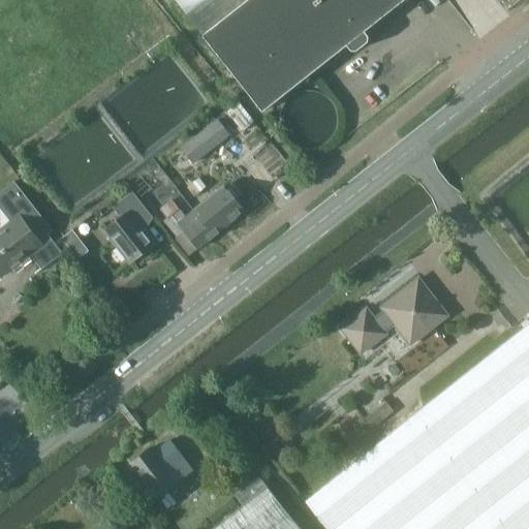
[(404,0),(175,0),(262,112),(346,45),(353,54),(371,39),(365,31),(404,0)]
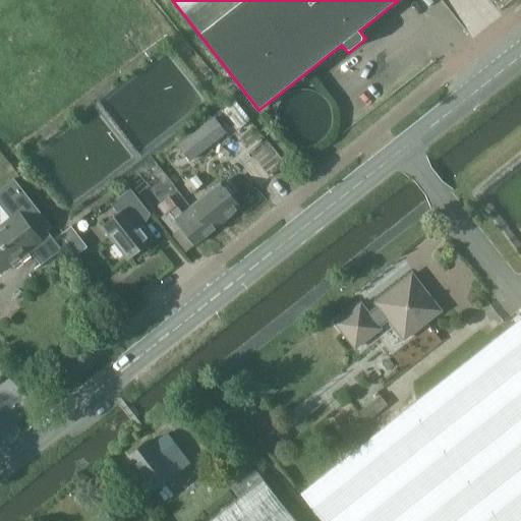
[(215,118),(179,146),(191,160),(226,132),(215,118)]
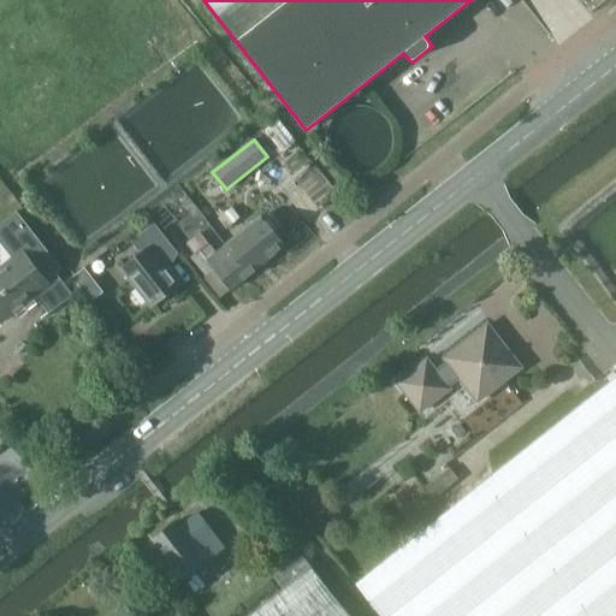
[(231,208),(218,219),(226,229),(240,218),(231,208)]
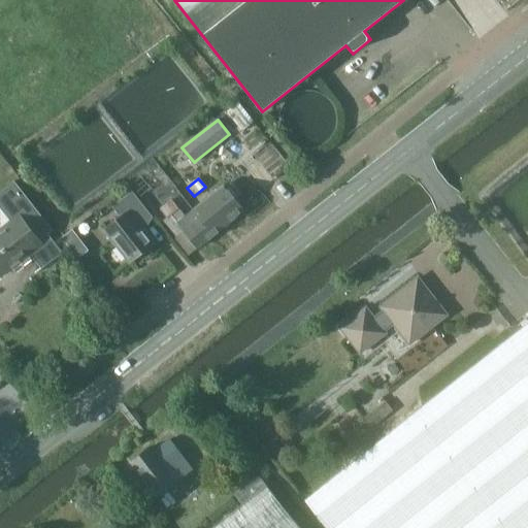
[(213,235),(229,223),(215,205),(223,199),(209,185),(202,191),(208,196),(192,209),(213,235)]
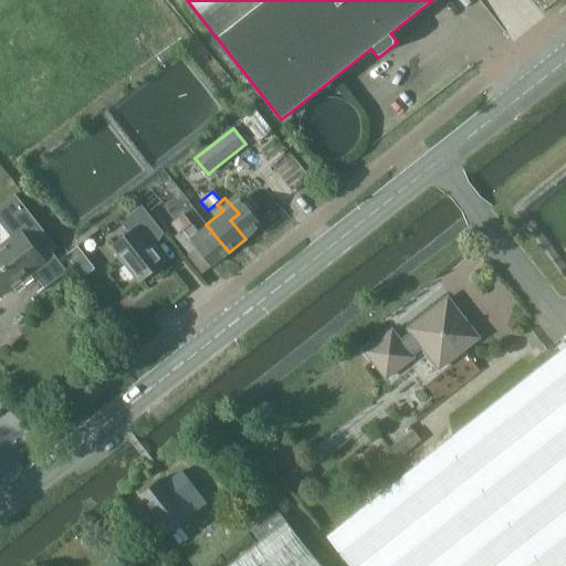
[(127,232),(112,245),(139,282),(166,261),(147,237),(159,227),(142,205),(119,222),(127,232)]
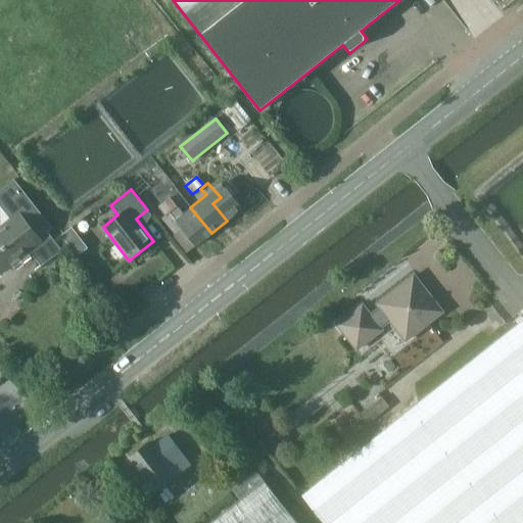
[(183,228),(196,245),(211,233),(190,207),(183,214),(169,197),(157,206),(164,216),(160,219),(175,235),(183,228)]
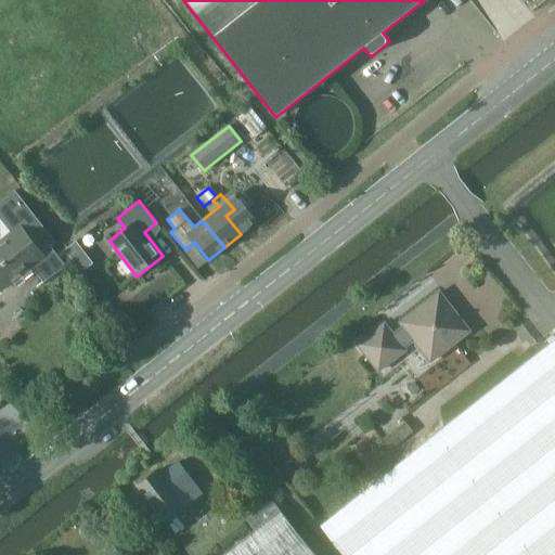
[(20,224),(0,240),(0,283),(16,270),(21,275),(42,258),(55,274),(65,267),(49,246),(40,253),(20,224)]
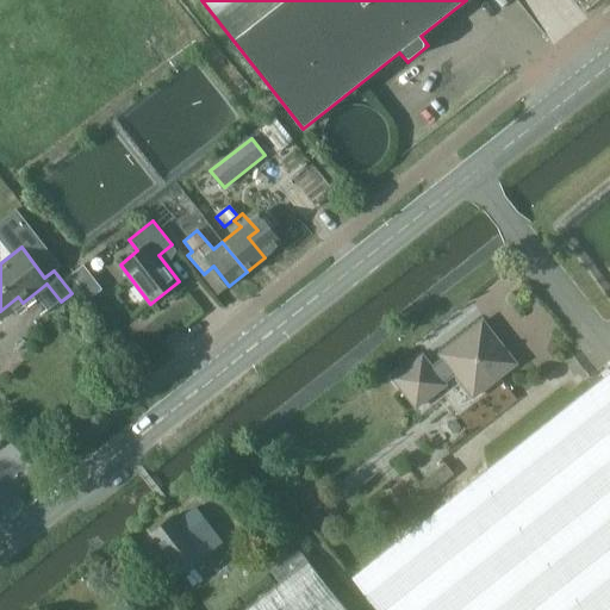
[(82,265),(69,275),(88,299),(103,290),(82,265)]
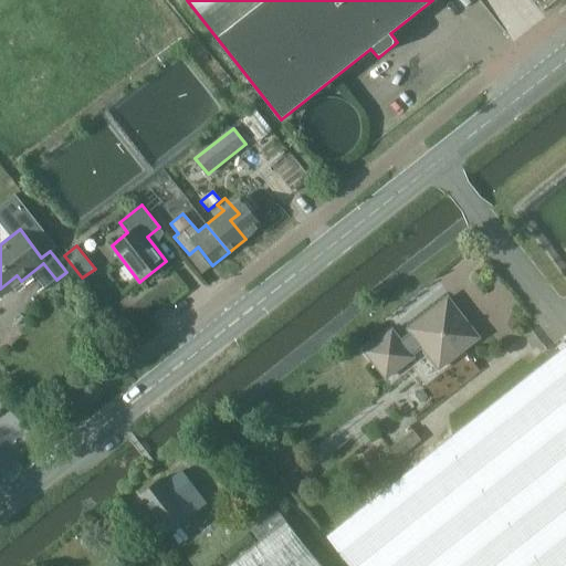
[(421,348),(438,370),(479,339),(448,297),(407,328),(411,333),(400,342),(392,331),(364,352),(385,379),(412,358),(410,356),(421,348)]
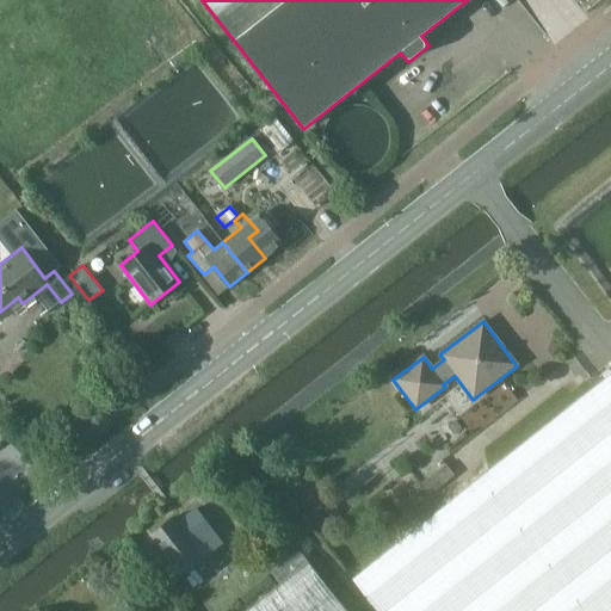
[(610,610),(610,374),(466,488),(452,498),(352,579),(377,610),(610,610)]
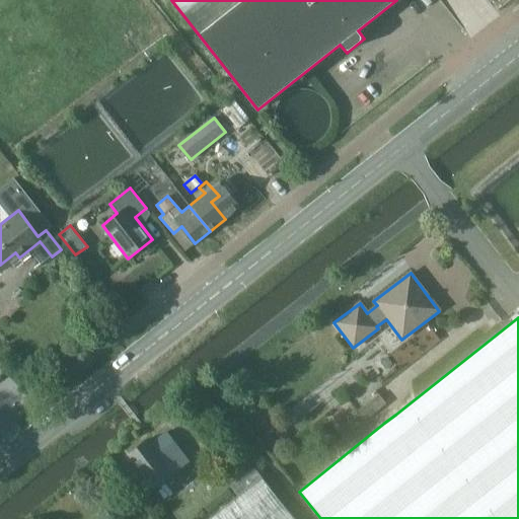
[(384,404),(377,394),(357,411),(364,420),(384,404)]
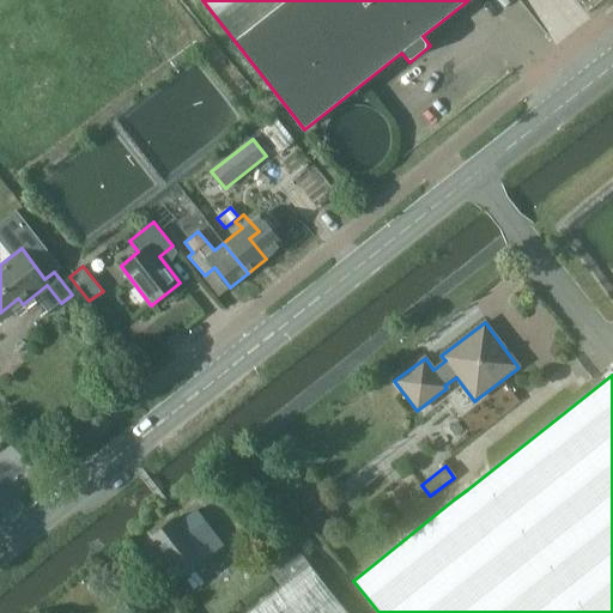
[(193,547),(202,560),(222,546),(196,511),(177,526),(174,520),(151,536),(171,563),(193,547)]
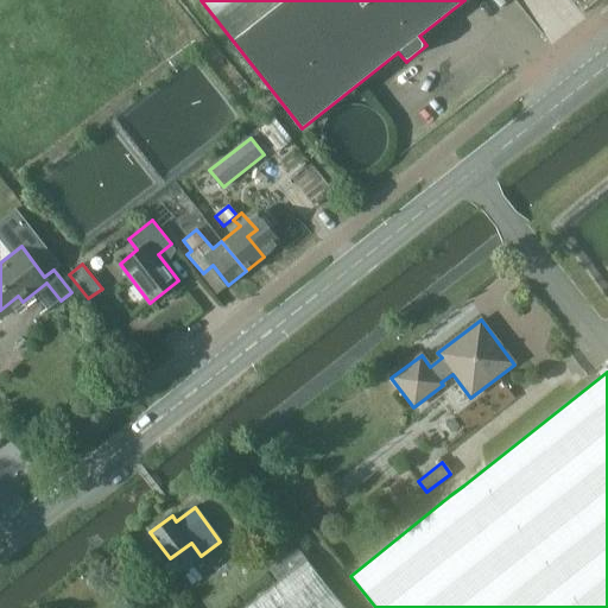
[(257,514),(263,523),(270,517),(265,508),(257,514)]
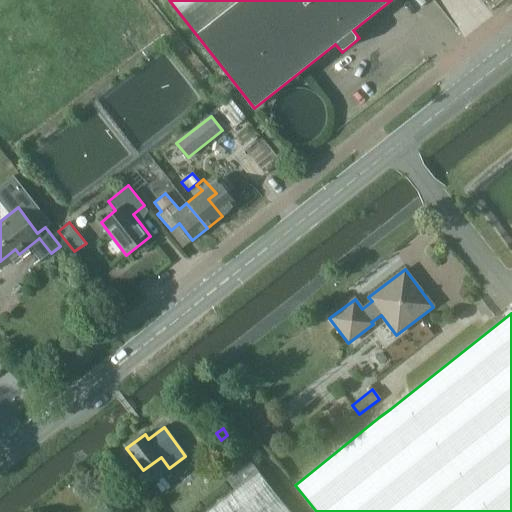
[(291,511),(251,460),(227,479),(235,490),(206,511),(291,511)]
